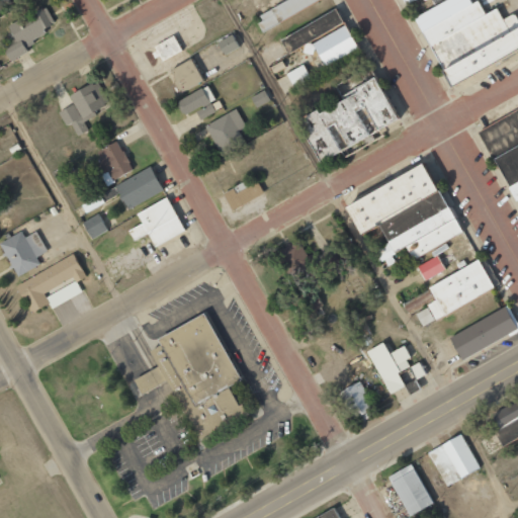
[(286,0),(256,17),(264,30),(317,0),(286,0)]
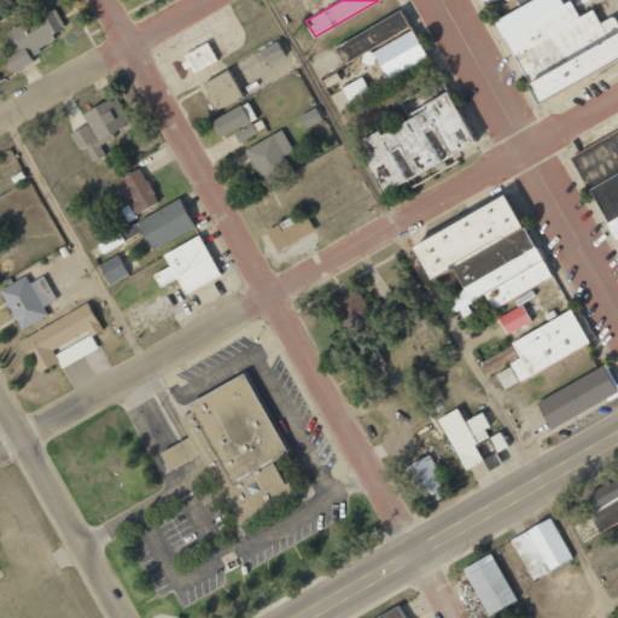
[(617,60),(617,27),(613,17),(600,24),(593,10),(578,17),(570,0),(563,4),(560,0),(531,0),(494,18),(535,101),(617,60)]
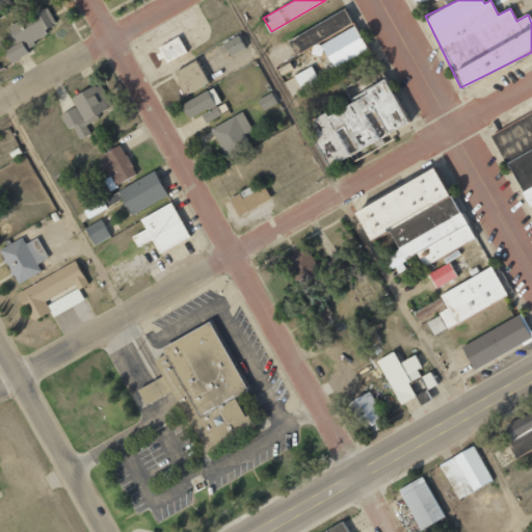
[(10,62),(28,54),(25,47),(50,35),(47,28),(56,24),(49,8),(7,27),(16,46),(4,50),(10,62)]
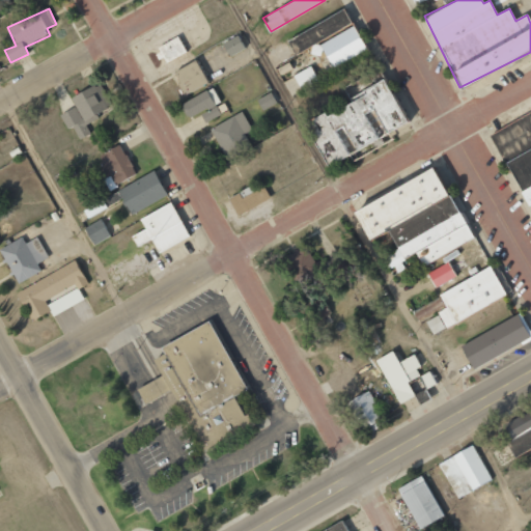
[(352,24),(344,9),(287,39),(295,54),(352,24)]
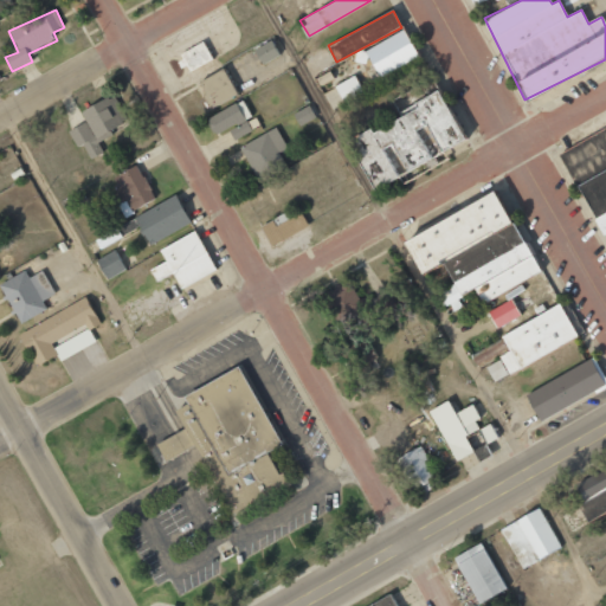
[(380,78),(419,56),(404,28),(365,51),(380,78)]
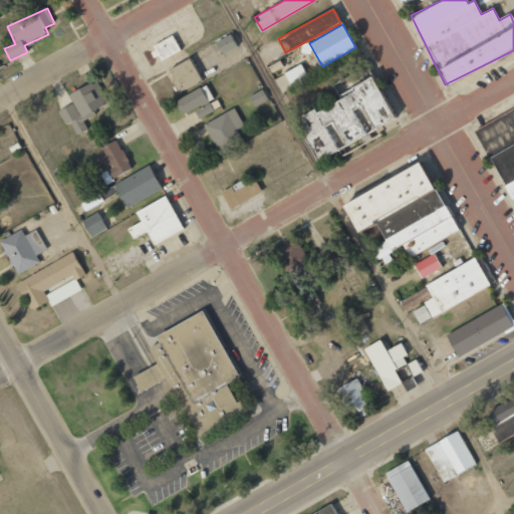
[(158,62),(181,51),(174,35),(151,45),(158,62)]
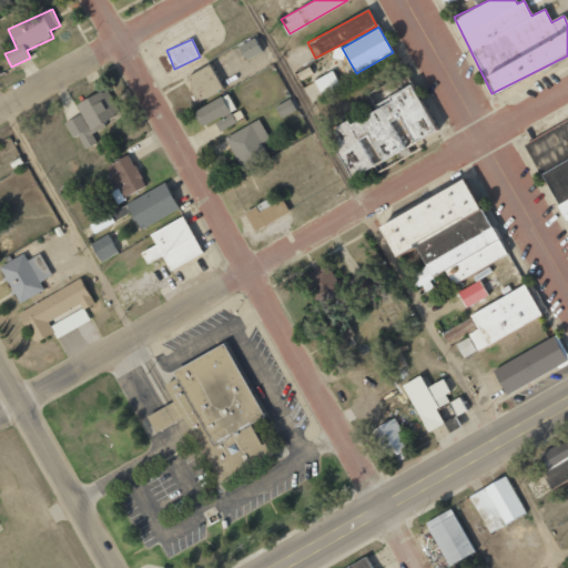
[(239,46),(244,60),(261,53),(255,39),(239,46)]
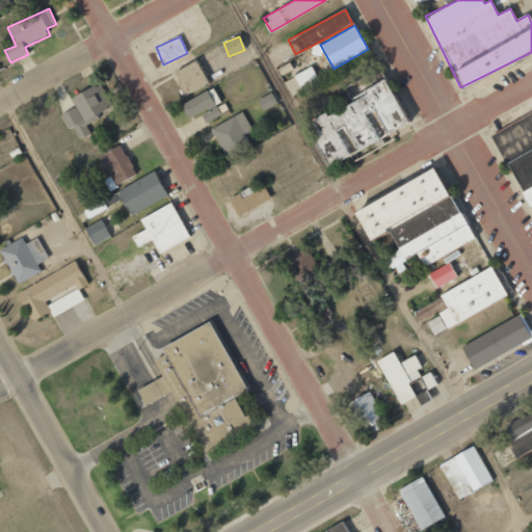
[(185,95),(208,83),(197,60),(174,72),(185,95)]
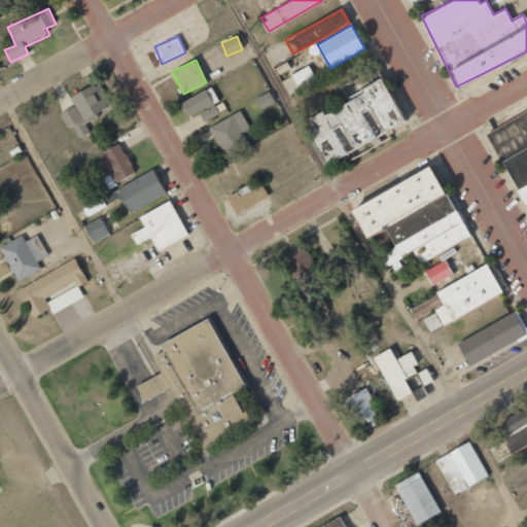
[(316,80),(309,66),(291,75),(299,90),(316,80)]
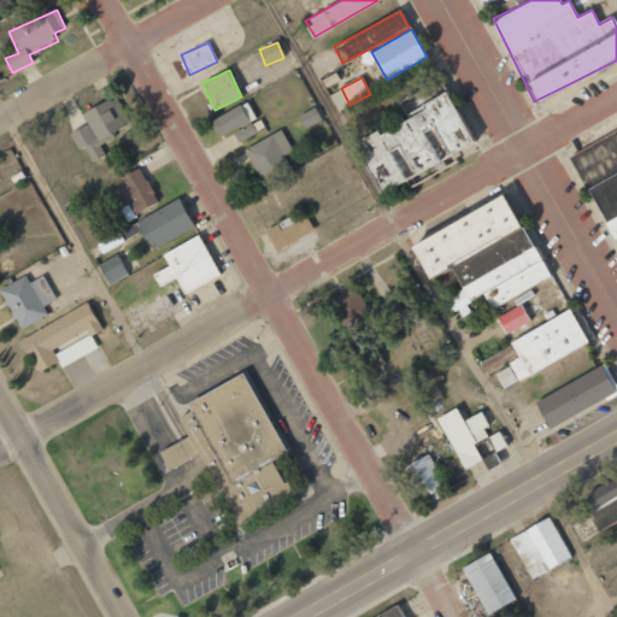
[(474,146),(447,92),(421,105),(424,112),(378,134),(377,133),(356,142),(380,192),(474,146)]
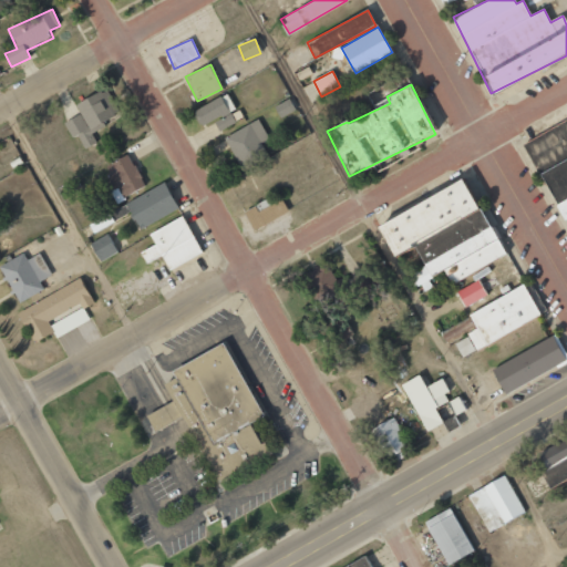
[(64,122),(72,138),(78,135),(85,147),(96,142),(90,131),(120,114),(106,89),(75,104),(81,113),(64,122)]
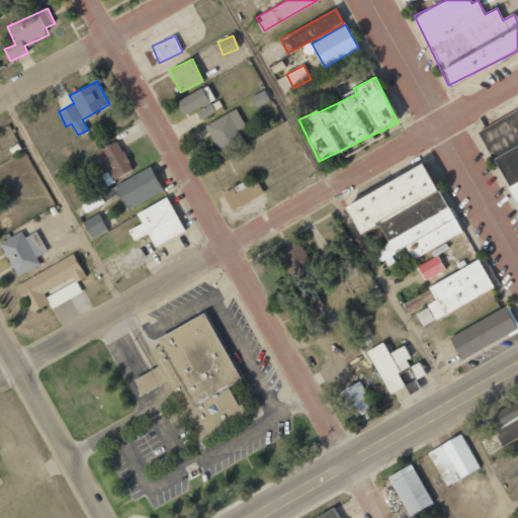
[(195,109),(201,119),(216,112),(210,102),(214,99),(207,85),(176,101),(184,115),(195,109)]
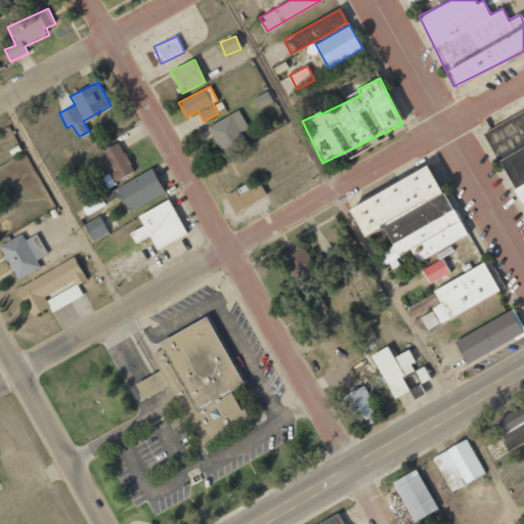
[(254,98),(259,108),(271,102),(266,92),(254,98)]
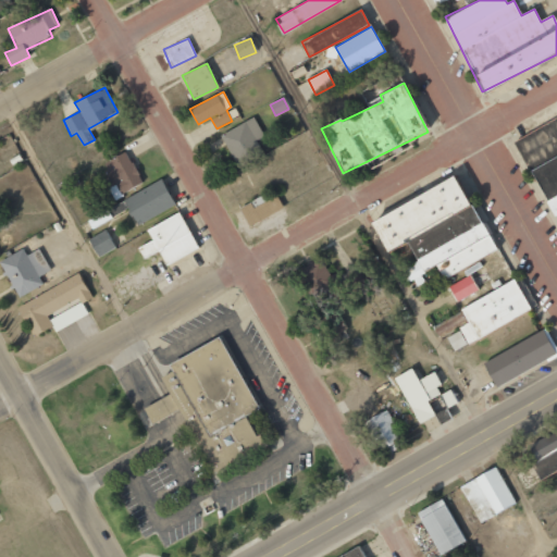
[(238,168),(263,153),(257,140),(264,136),(255,116),(221,135),(238,168)]
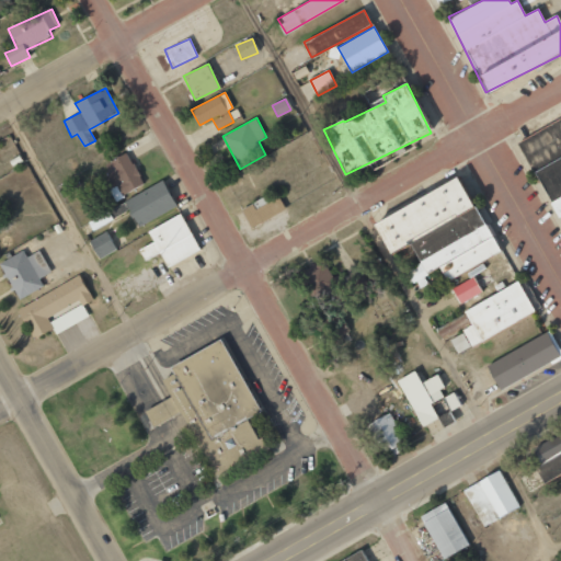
[(560,118),(522,139),(560,218),(560,118)]
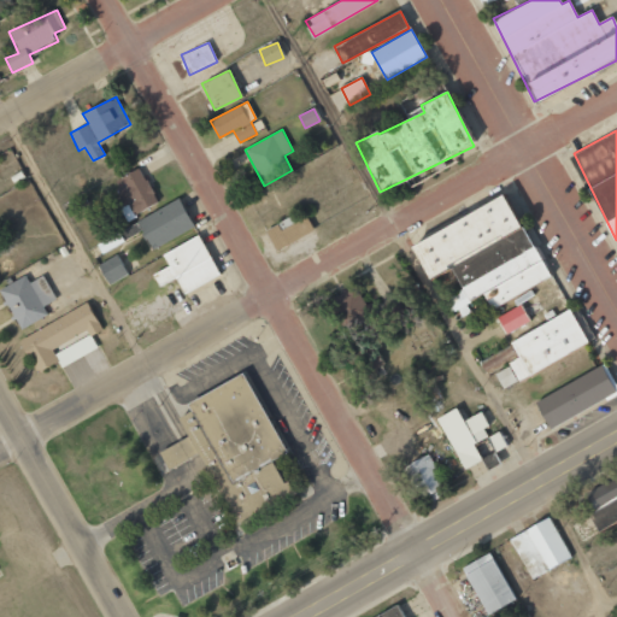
[(134,213),(157,204),(141,168),(113,180),(125,209),(130,206),(134,213)]
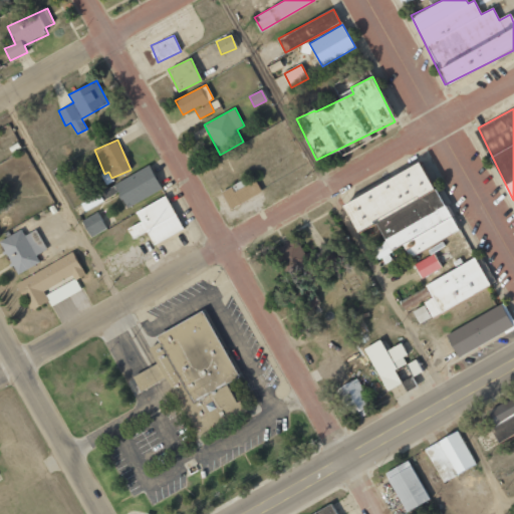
[(457,231),(421,163),(342,204),(357,233),(375,223),(384,241),(372,247),(381,265),(393,259),(389,251),(403,244),(409,257),(457,231)]
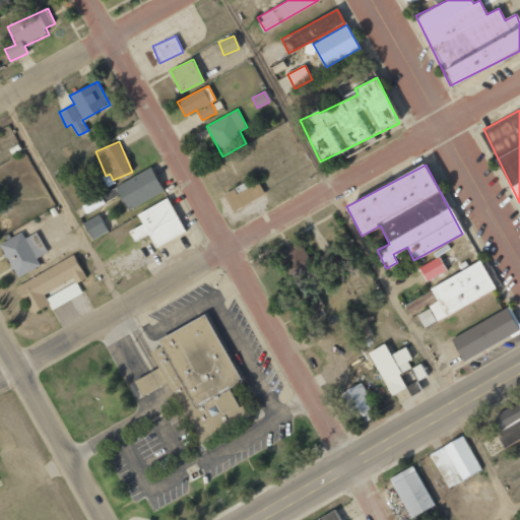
[(126,208),(163,193),(152,169),(116,184),(126,208)]
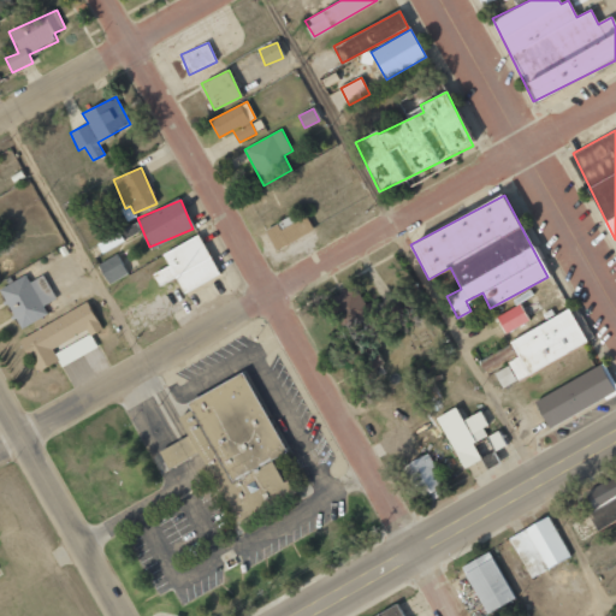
[(265,229),(276,250),(314,230),(303,209),(265,229)]
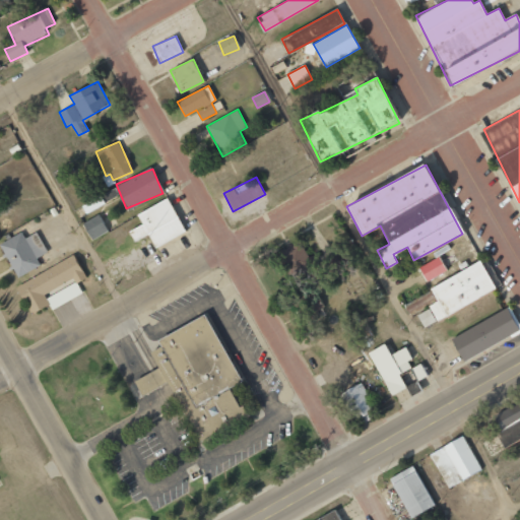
[(186,232),(168,198),(137,214),(142,223),(129,231),(134,241),(148,234),(155,248),(186,232)]
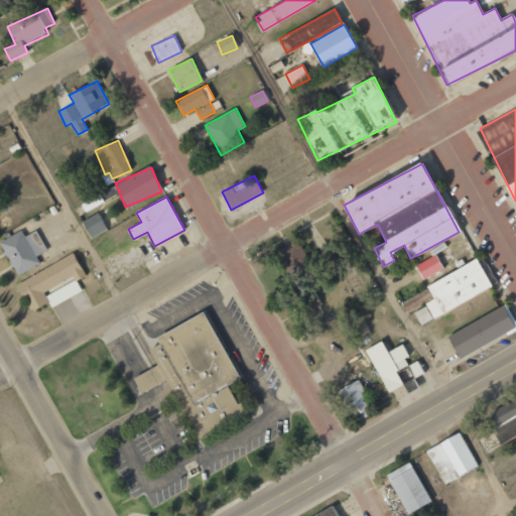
[(82,221),(90,238),(107,230),(99,213),(82,221)]
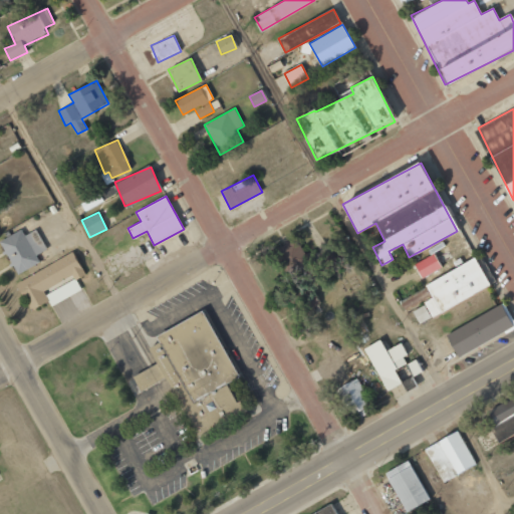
[(37,229),(24,235),(22,230),(0,240),(16,274),(39,263),(35,255),(47,249),(37,229)]
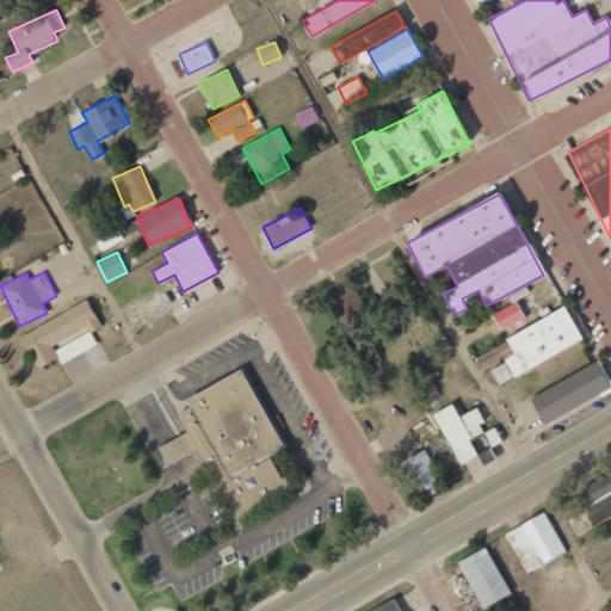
[(352,287),(333,294),(344,321),(362,314),(352,287)]
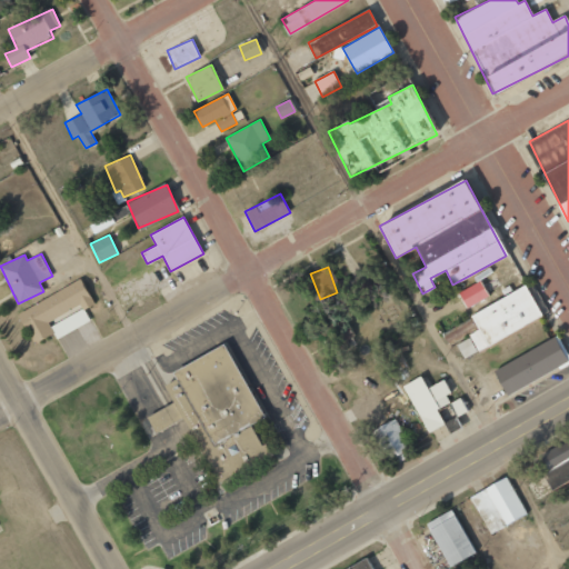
[(471,303),(480,318),(469,325),(470,327),(457,335),(465,350),(546,306),(527,272),(471,303)]
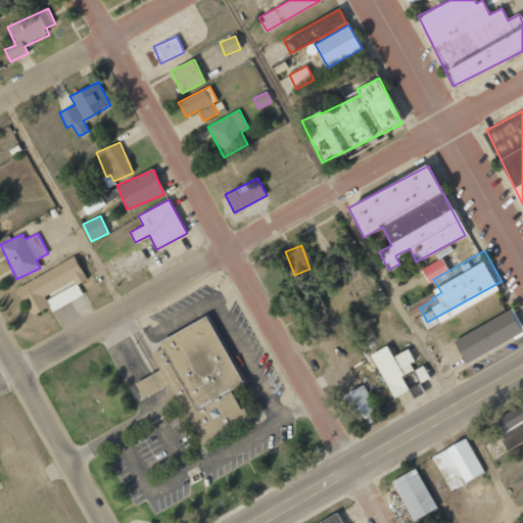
[(83,296),(78,284),(86,280),(76,258),(16,285),(30,317),(50,307),(51,311),(83,296)]
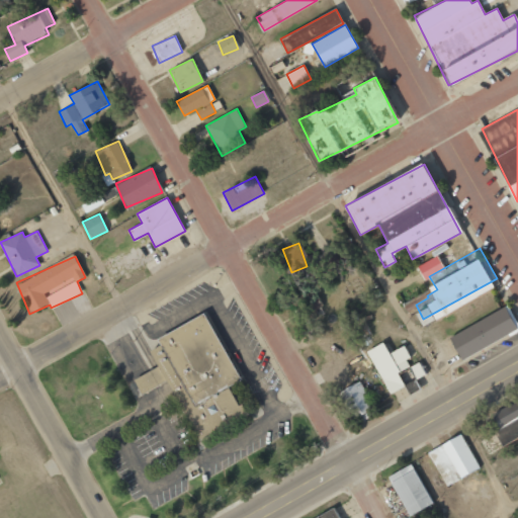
[(418,265),(425,280),(444,270),(438,256),(418,265)]
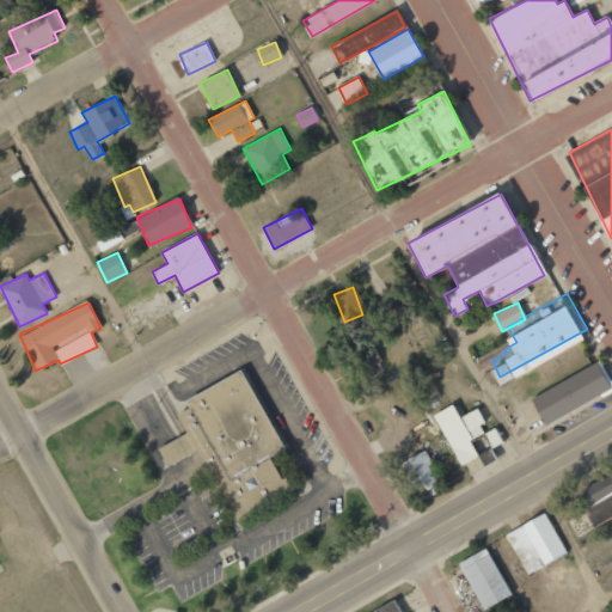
[(532,387),(546,414),(611,378),(611,372),(599,349),(532,387)]
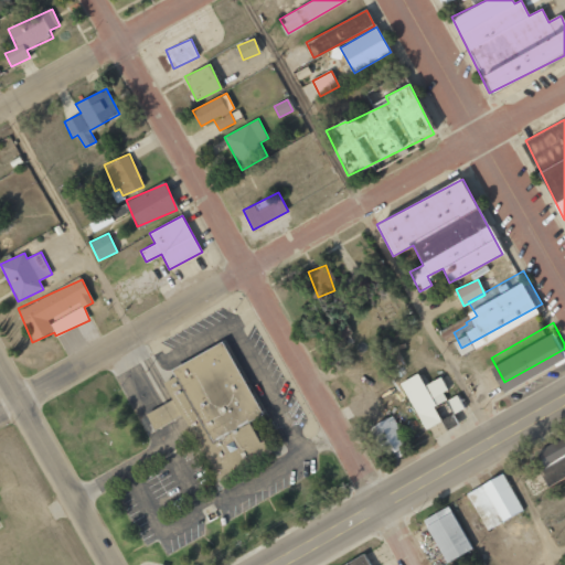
[(334,336),(341,348),(354,341),(348,329),(334,336)]
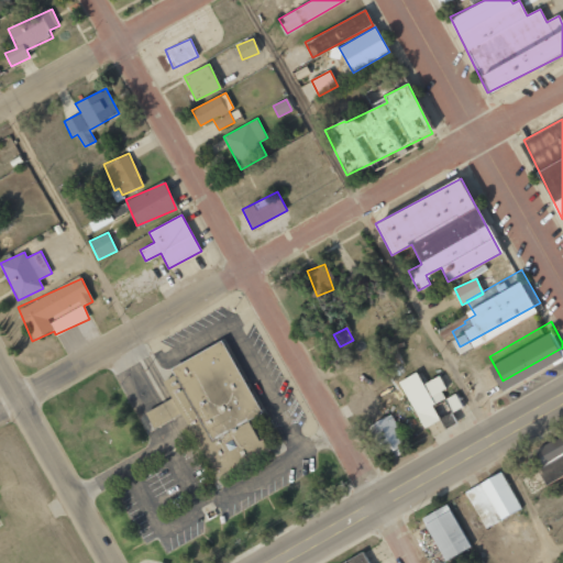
[(178,354),(180,359),(166,367),(175,384),(146,400),(156,418),(181,404),(218,468),(274,438),(267,423),(261,427),(254,415),(266,407),(223,329),(178,354)]
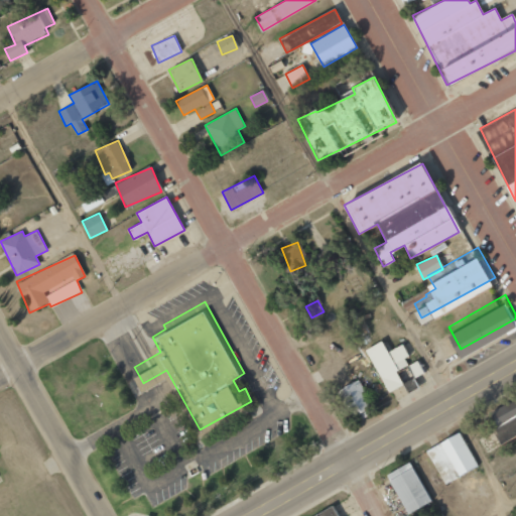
[(389,391),(404,385),(408,393),(418,389),(413,377),(421,374),(407,343),(386,352),(390,361),(389,361),(392,368),(381,373),(389,391)]
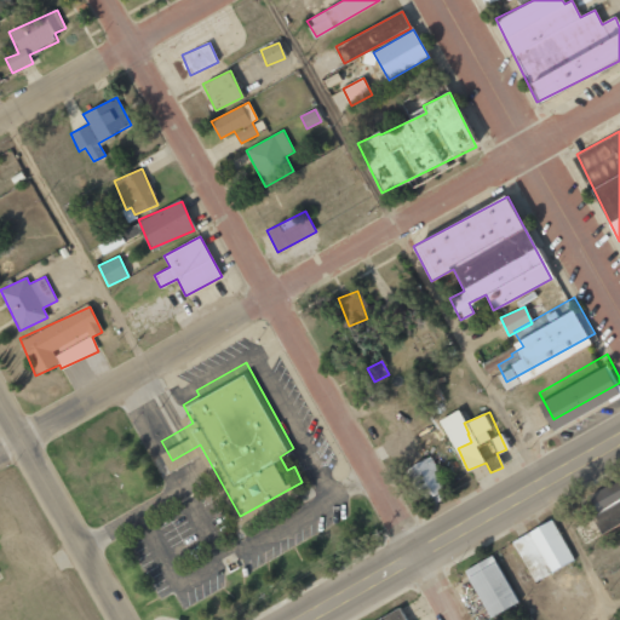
[(412,465),(429,505),(447,498),(430,458),(412,465)]
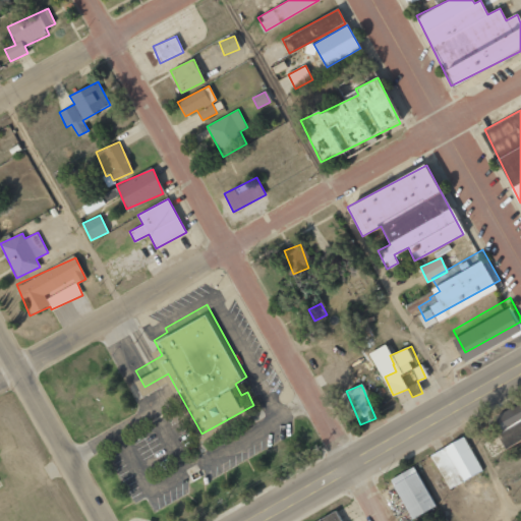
[(520,410),(507,418),(504,413),(495,418),(503,433),(498,436),(505,450),(520,441),(520,410)]
